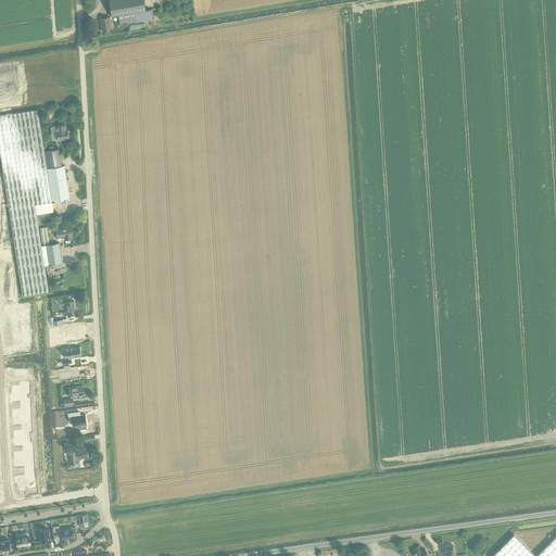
[(149,9),(149,10),(146,10),(143,0),(108,0),(111,16),(118,15),(119,24),(152,19),(152,17),(154,17),(152,9),(149,9)]
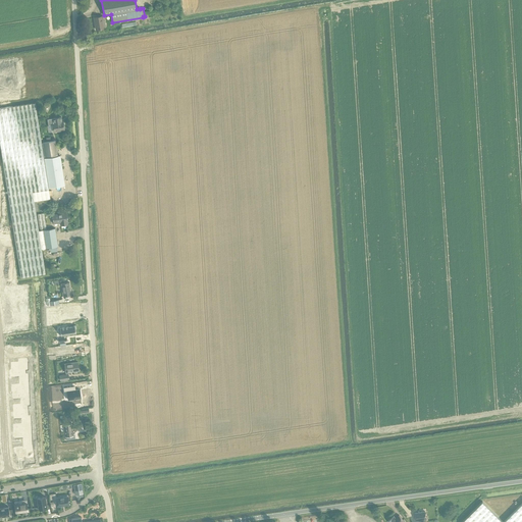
[(102,16),(94,17),(96,30),(104,28),(106,27),(105,20),(103,20),(102,16)]
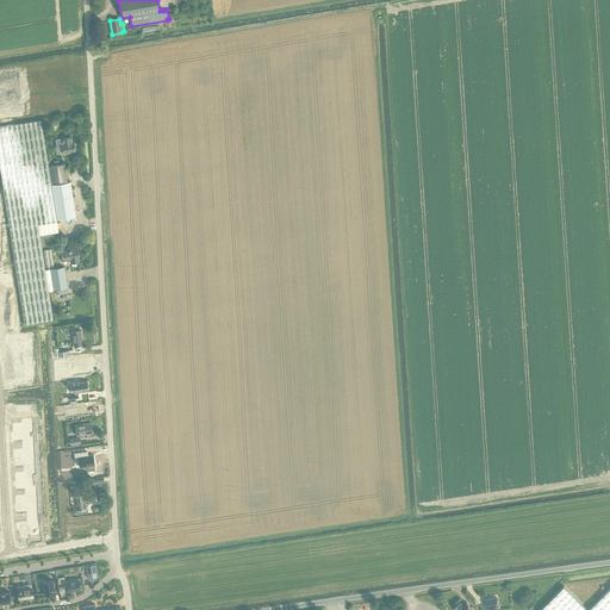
[(10,83),(4,85),(5,94),(11,93),(12,97),(23,95),(22,88),(19,88),(18,81),(10,82),(10,83)]
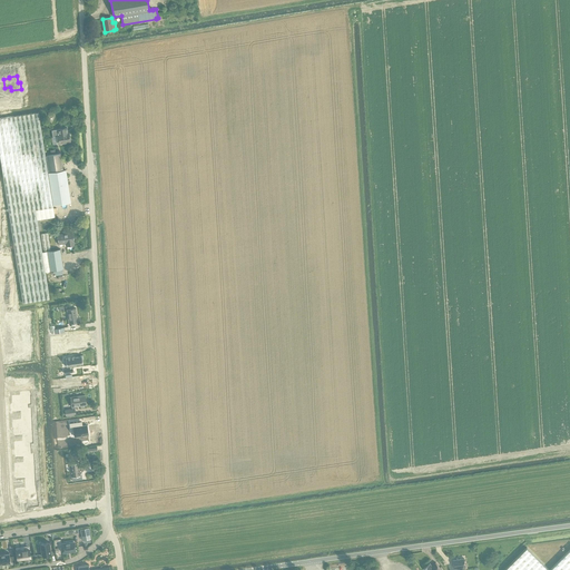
[(67,128),(51,130),(52,137),(57,136),(58,144),(70,143),(69,133),(67,133),(67,131),(67,128)]
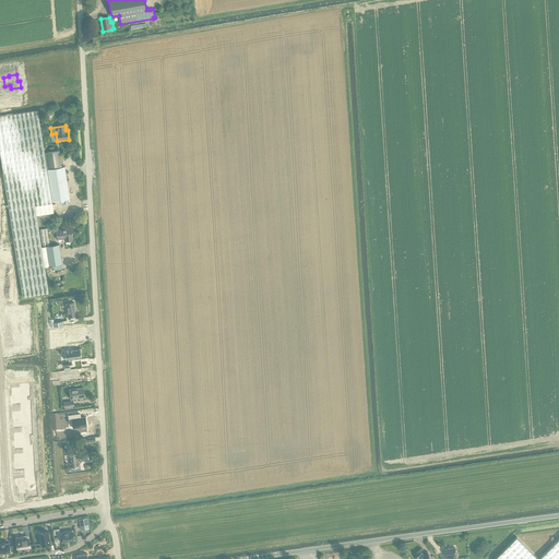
[(9,150),(0,150),(0,161),(4,161),(4,157),(9,156),(9,155),(10,155),(10,151),(9,151),(9,150)]
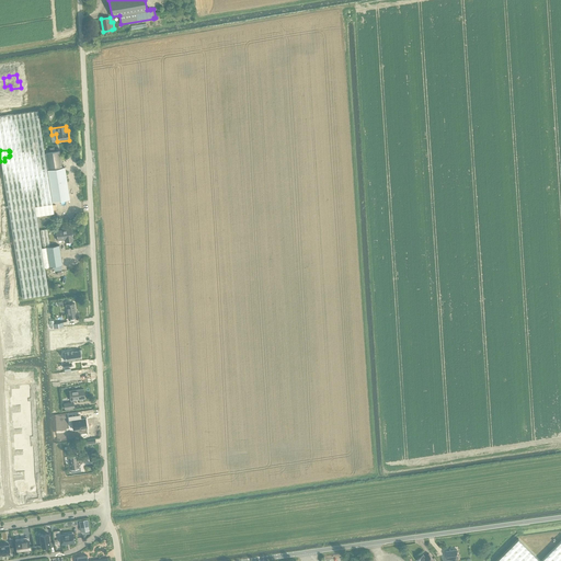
[(46,152),(44,152),(47,170),(61,167),(59,150),(55,151),(50,151),(46,152)]
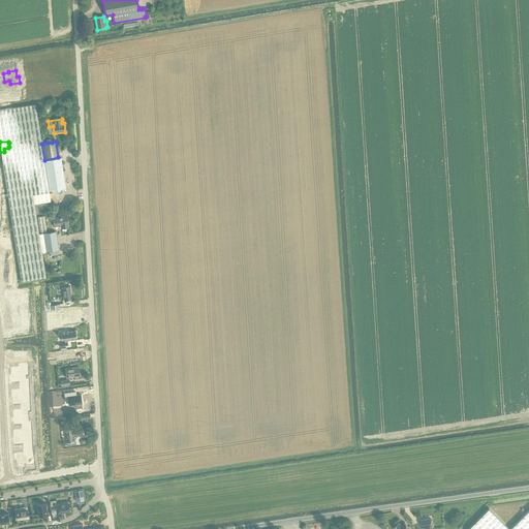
[(44,160),(49,189),(66,187),(61,157),(58,157),(44,160)]
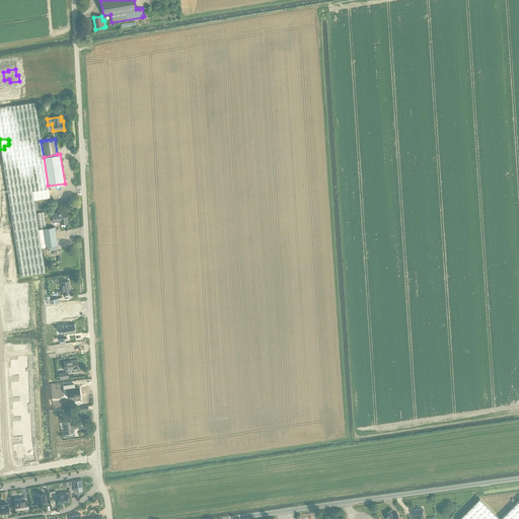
[(6,167),(5,173),(6,173),(16,173),(17,165),(11,165),(11,167),(6,167)]
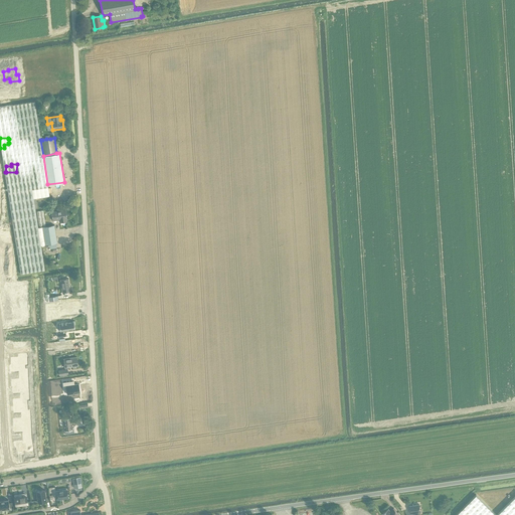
[(65,209),(51,211),(52,220),(59,219),(60,222),(67,221),(66,218),(67,218),(65,209)]
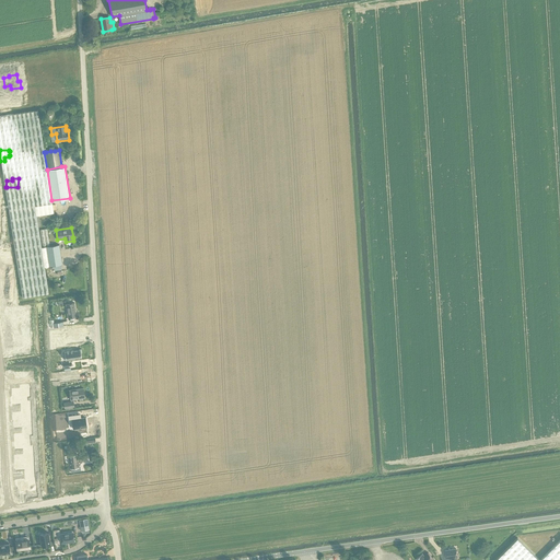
[(39,230),(43,246),(49,245),(47,229),(39,230)]
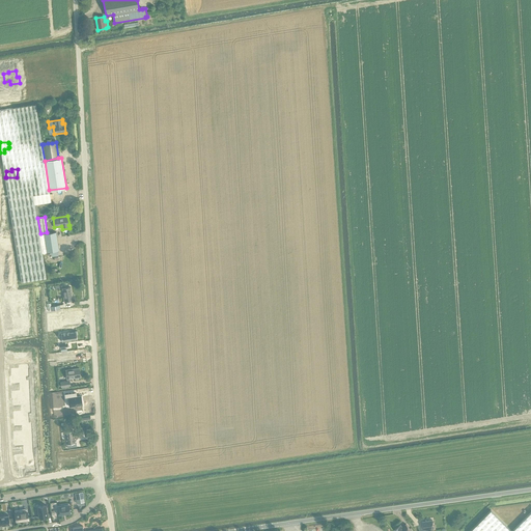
[(40,234),(39,234),(42,252),(47,252),(51,251),(57,250),(58,250),(57,242),(57,238),(57,236),(56,231),(47,233),(44,233),(40,234)]
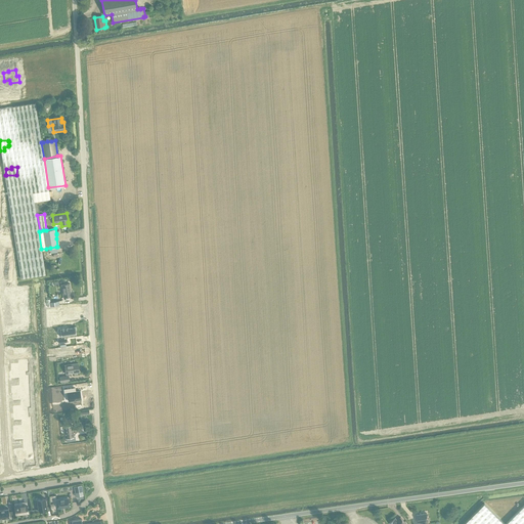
[(6,253),(6,259),(18,260),(19,254),(22,254),(22,250),(14,250),(14,253),(6,253)]
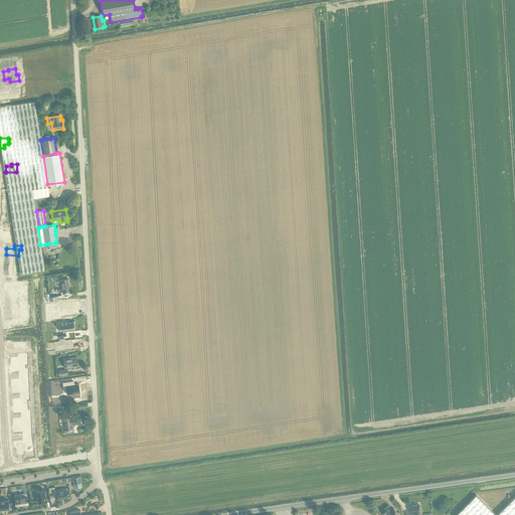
[(6,254),(6,261),(13,262),(13,265),(19,266),(20,262),(17,262),(18,255),(6,254)]
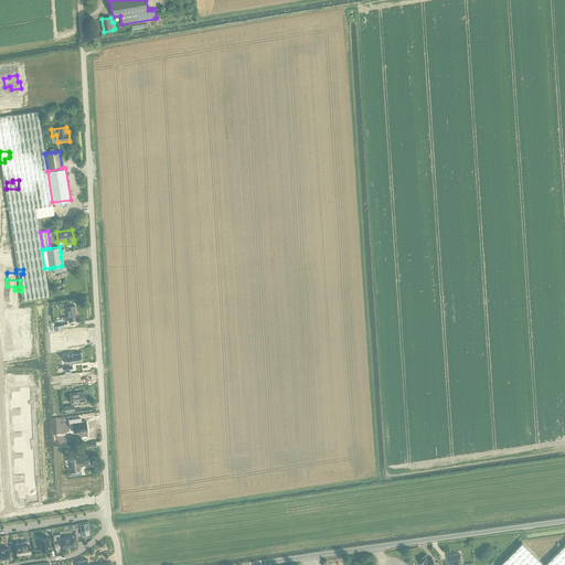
[(6,295),(6,301),(19,302),(19,296),(21,296),(22,291),(14,291),(13,295),(6,295)]
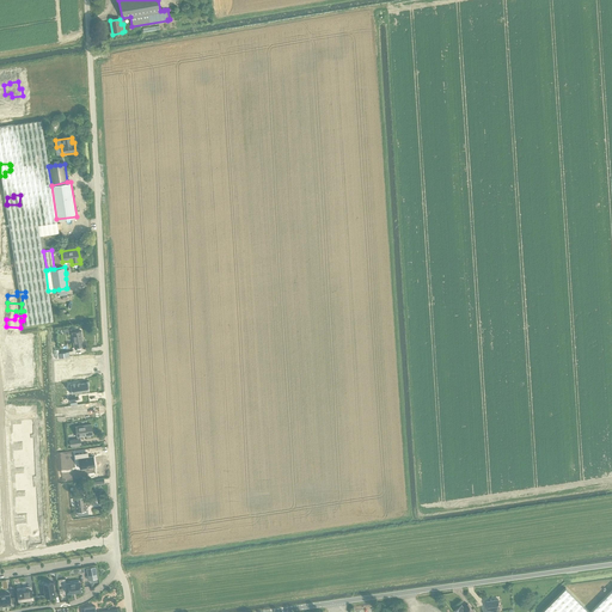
[(5,326),(4,332),(5,332),(5,334),(14,335),(13,338),(22,338),(23,335),(19,335),(20,328),(6,326),(5,326)]
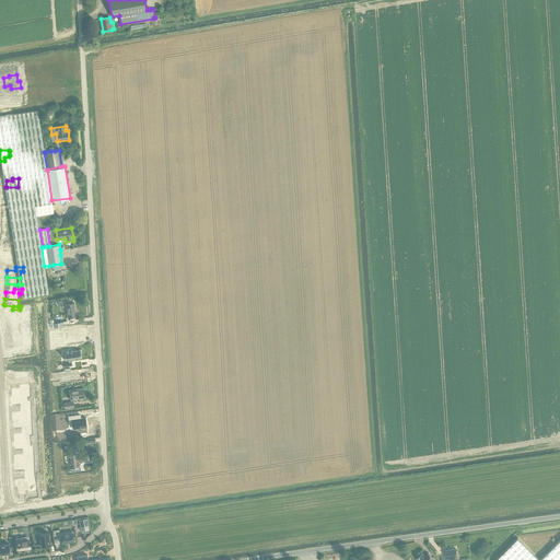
[(77,316),(74,302),(66,304),(68,317),(77,316)]
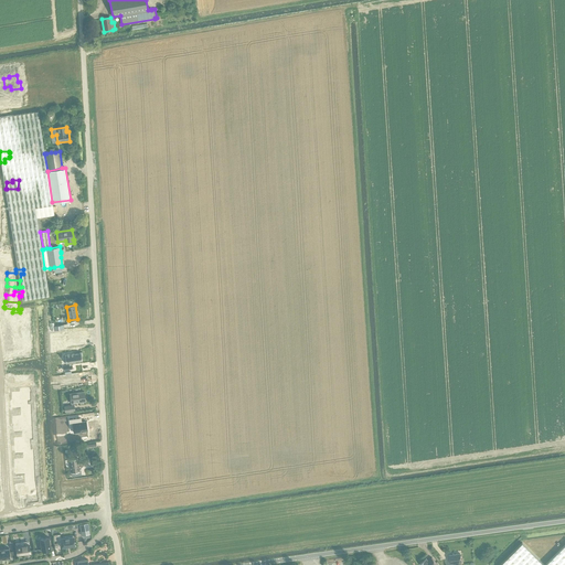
[(13,319),(6,320),(7,328),(19,326),(20,326),(19,319),(21,318),(20,315),(12,316),(13,319)]
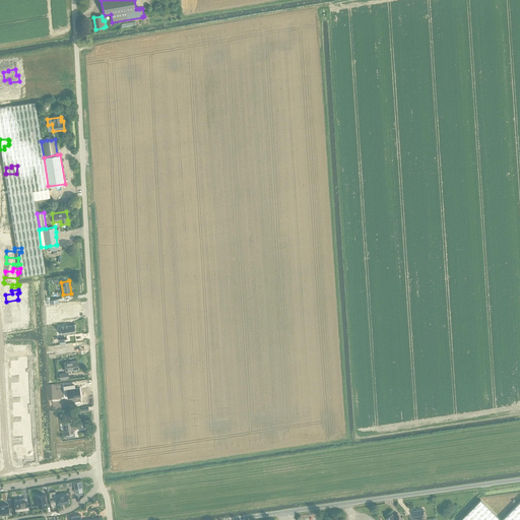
[(17,300),(6,302),(7,308),(14,306),(14,310),(21,309),(21,305),(18,305),(17,300)]
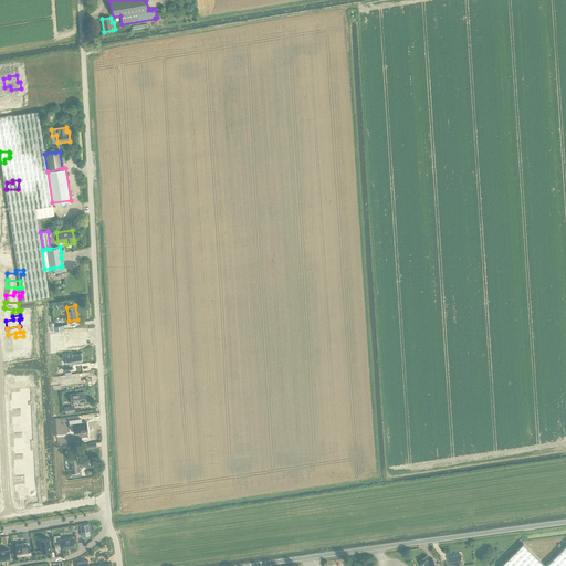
[(59,333),(60,337),(63,337),(64,345),(64,346),(80,343),(79,334),(72,335),(72,334),(71,334),(71,332),(72,332),(72,331),(59,333)]
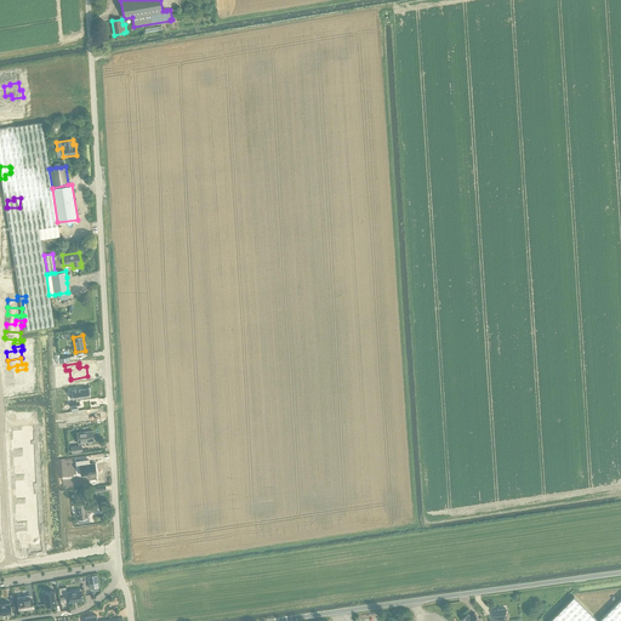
[(10,376),(9,376),(10,382),(11,382),(11,383),(24,381),(24,374),(27,374),(26,369),(18,370),(18,375),(10,376)]
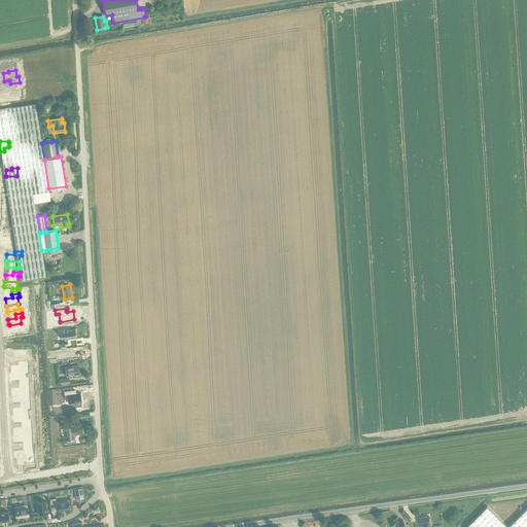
[(9,325),(10,331),(18,330),(19,334),(26,332),(25,329),(23,329),(22,323),(21,323),(9,325)]
